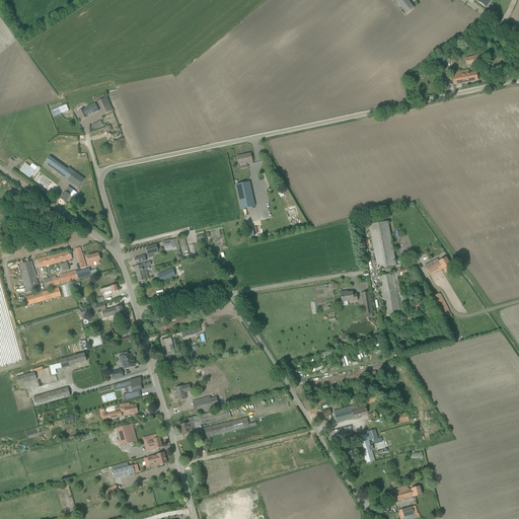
[(394,0),(406,14),(414,8),(406,0),(394,0)]
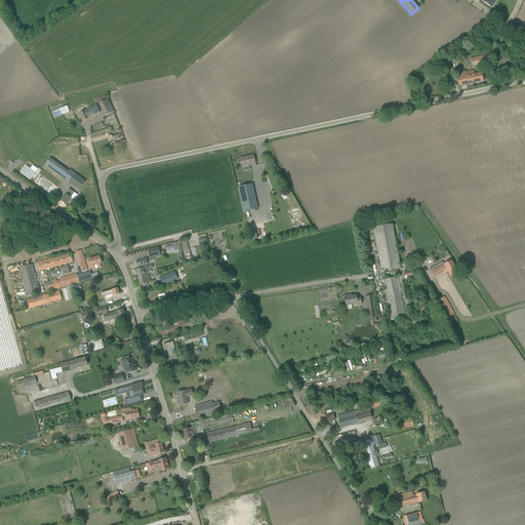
[(459,86),(483,81),(481,73),(474,75),(474,71),(457,74),(459,86)]
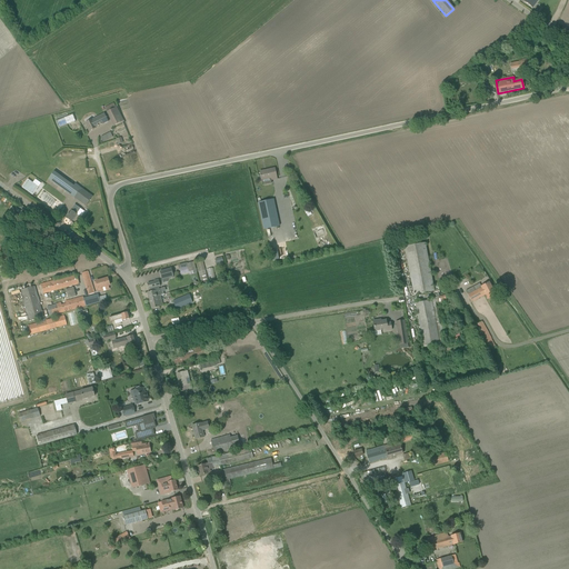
[(107,112),(113,126),(123,121),(117,108),(107,112)]
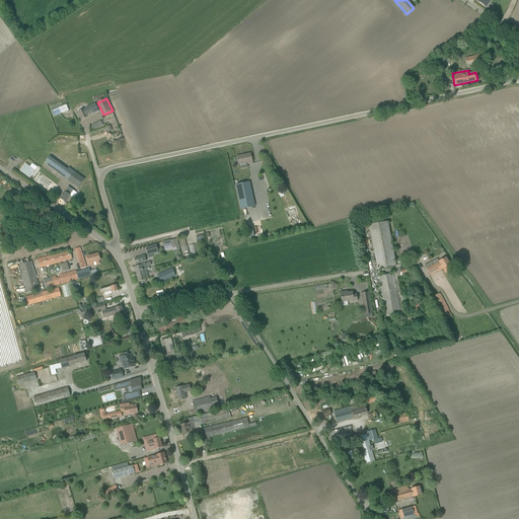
[(95,103),(86,108),(84,105),(81,106),(83,110),(78,113),(81,120),(98,112),(95,103)]
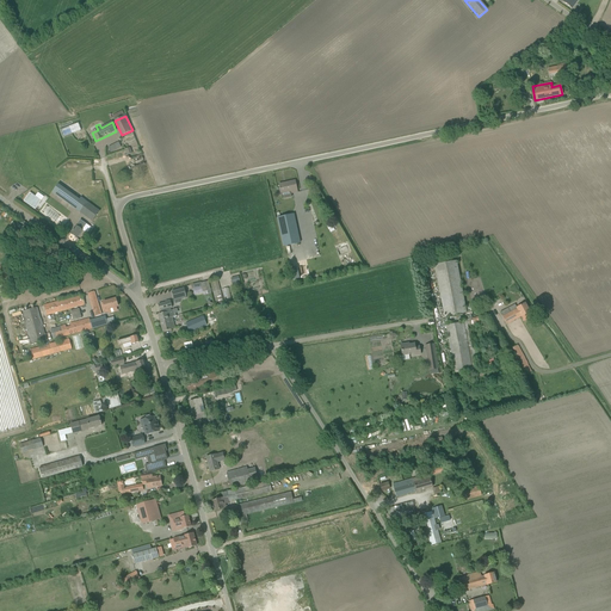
[(63,137),(81,130),(79,123),(60,130),(63,137)]
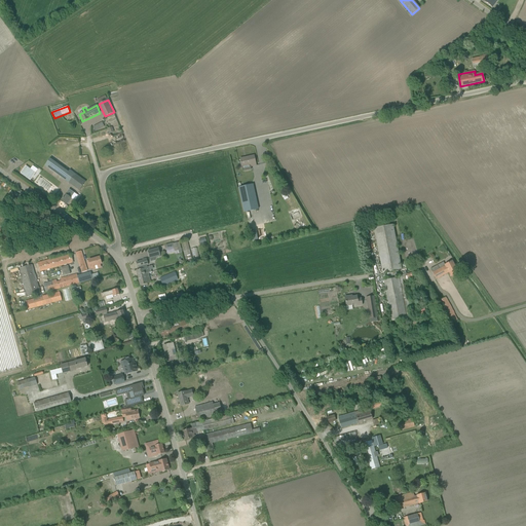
[(256,165),(254,156),(240,159),(241,166),(250,165),(250,167),(256,165)]
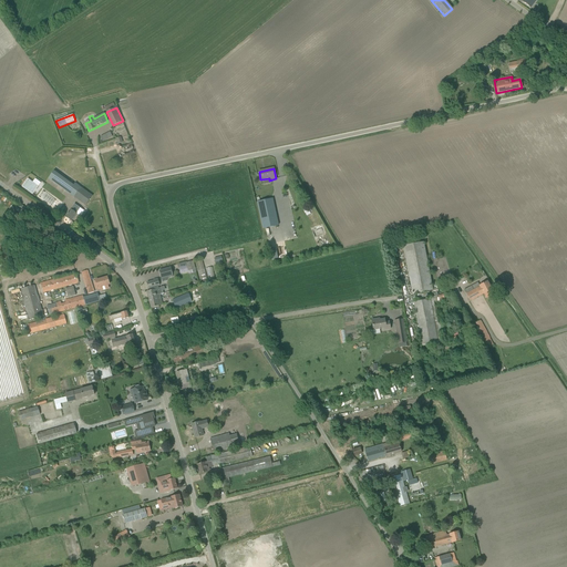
[(26,188),(37,196),(41,188),(31,182),(26,188)]
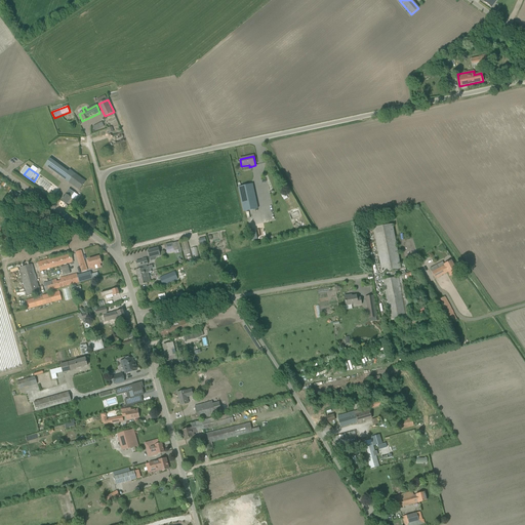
[(75,174),(69,183),(79,190),(85,182),(75,174)]
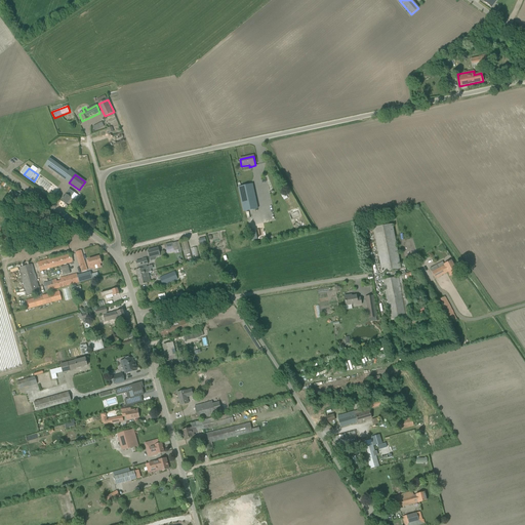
[(240,196),(254,192),(252,184),(238,187),(240,196)]
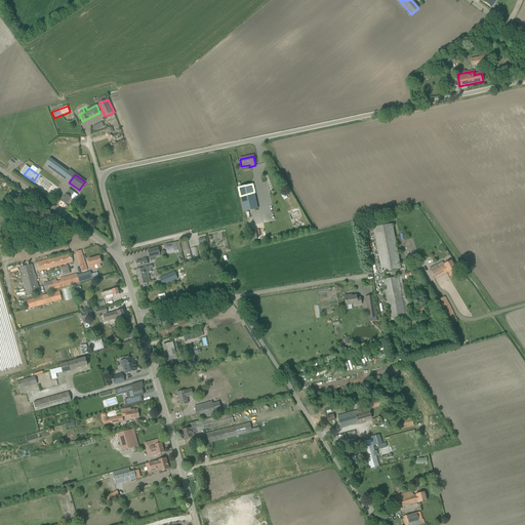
[(69,189),(61,201),(67,205),(71,198),(70,197),(73,192),(69,189)]
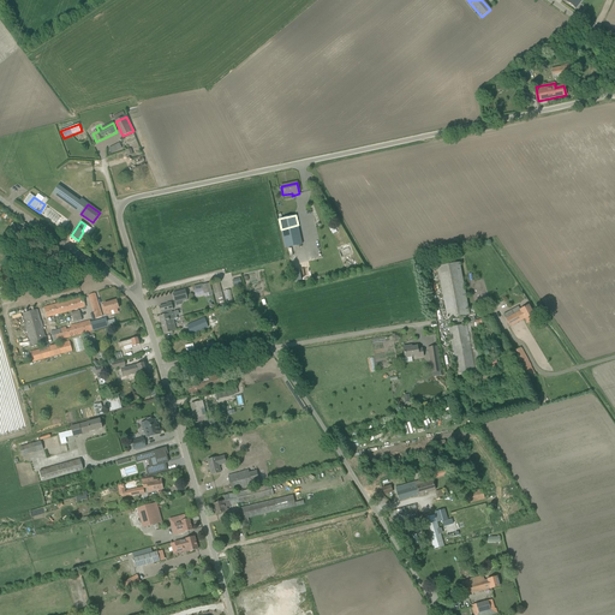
[(437,267),(447,318),(469,315),(459,263),(437,267)]
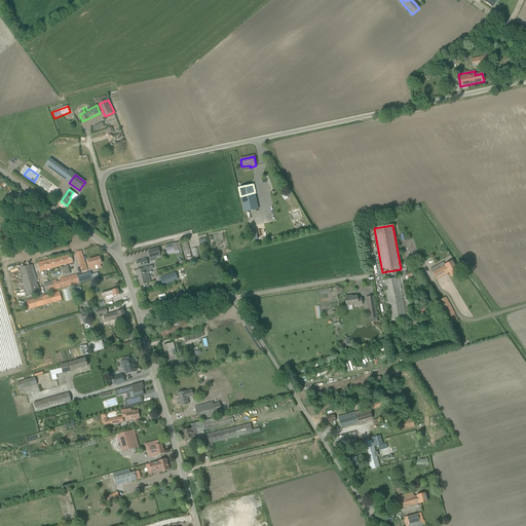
[(193,262),(187,240),(181,241),(187,264),(193,262)]
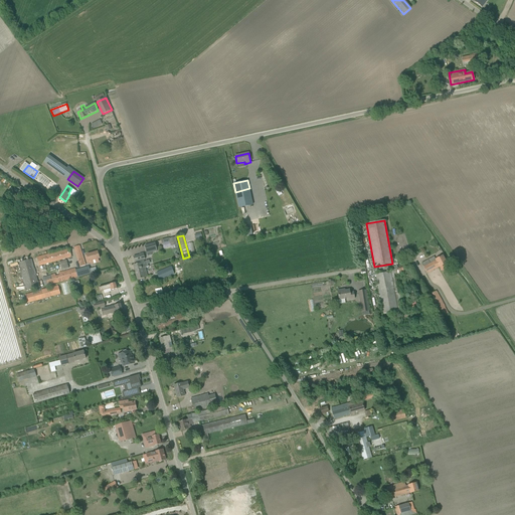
[(155,243),(145,246),(147,252),(153,251),(153,252),(157,250),(155,243)]
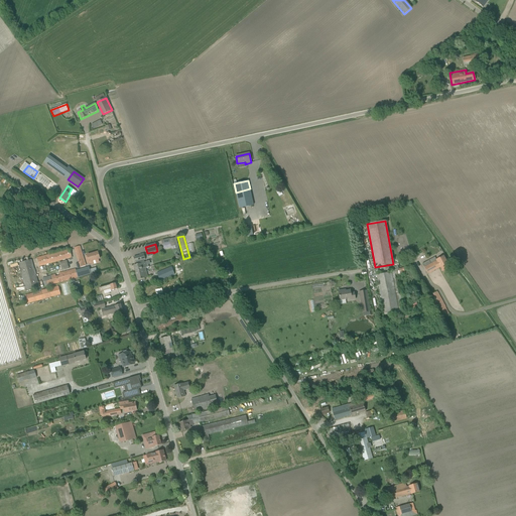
[(80,246),(75,248),(81,267),(86,266),(80,246)]
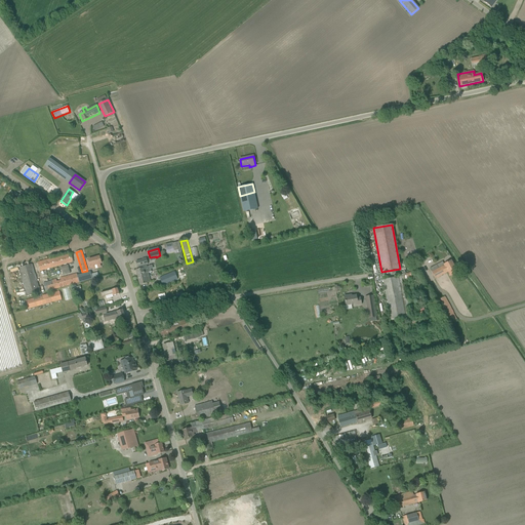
[(40,272),(73,263),(71,252),(37,263),(40,272)]
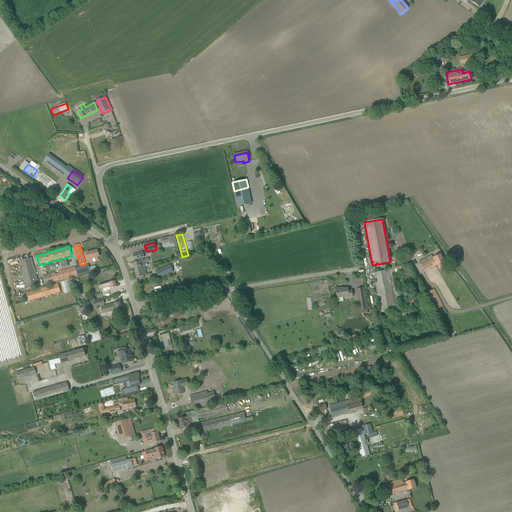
[(99,257),(97,250),(84,254),(87,263),(91,262),(91,263),(99,261),(98,257),(99,257)]
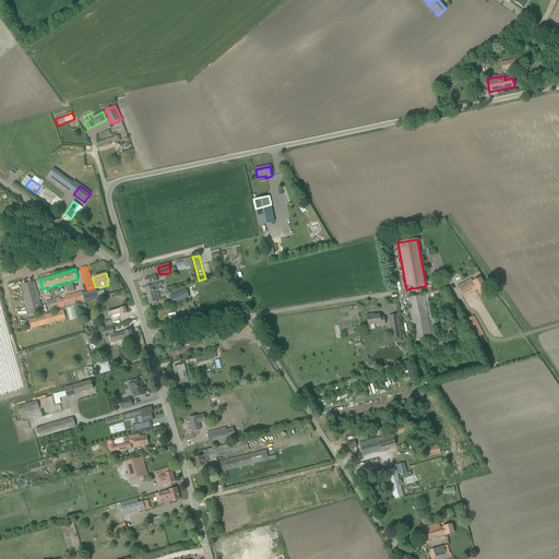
[(147,284),(149,286),(144,287),(146,295),(154,293),(154,292),(157,290),(159,289),(158,284),(156,284),(156,282),(157,281),(156,275),(152,276),(152,277),(144,278),(146,284),(147,284)]
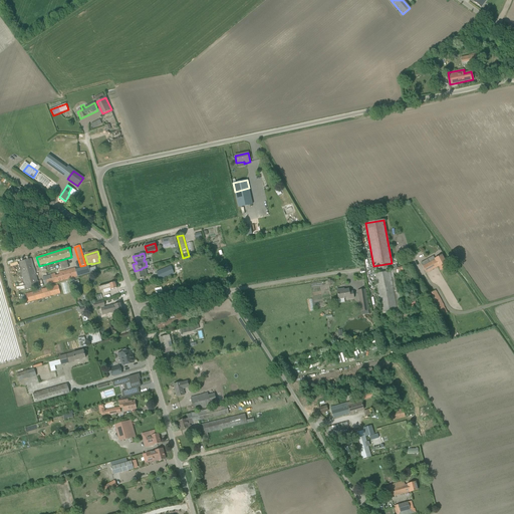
[(439,266),(439,267),(446,263),(442,255),(435,259),(434,256),(421,263),(426,273),(439,266)]
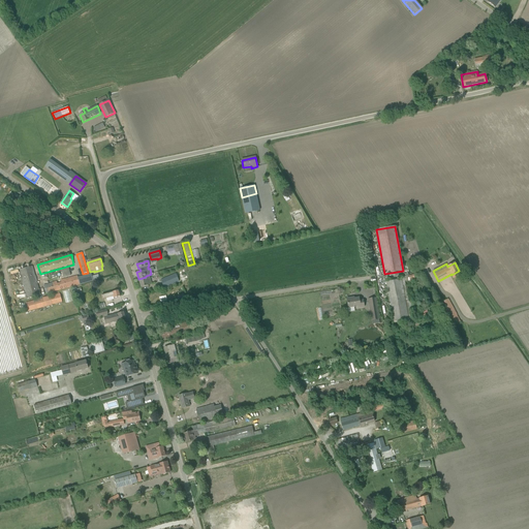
[(32,267),(19,270),(27,299),(40,296),(32,267)]
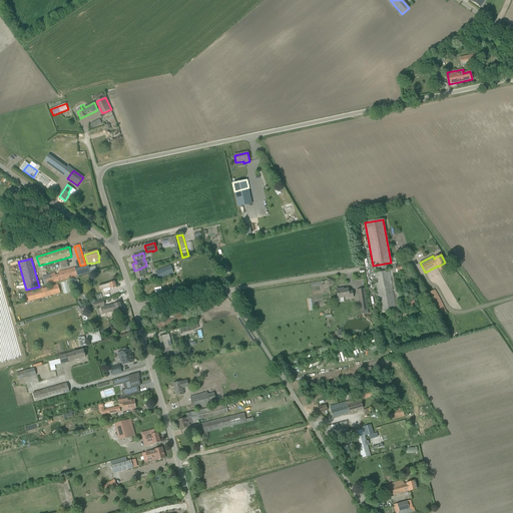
[(173,274),(173,273),(176,272),(175,270),(172,271),(171,269),(174,268),(172,265),(156,272),(159,280),(173,274)]
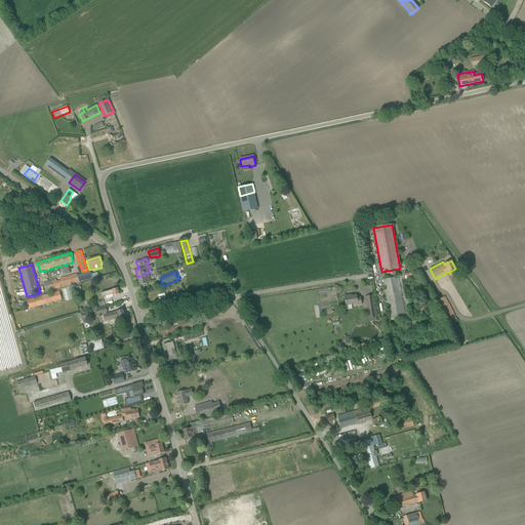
[(77,274),(61,278),(61,280),(56,281),(56,279),(43,283),(46,291),(92,279),(90,272),(77,275),(77,274)]
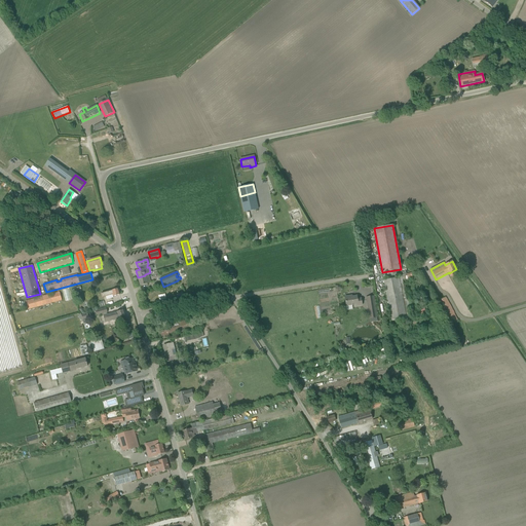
[(138,277),(140,286),(151,283),(148,273),(145,274),(145,275),(138,277)]
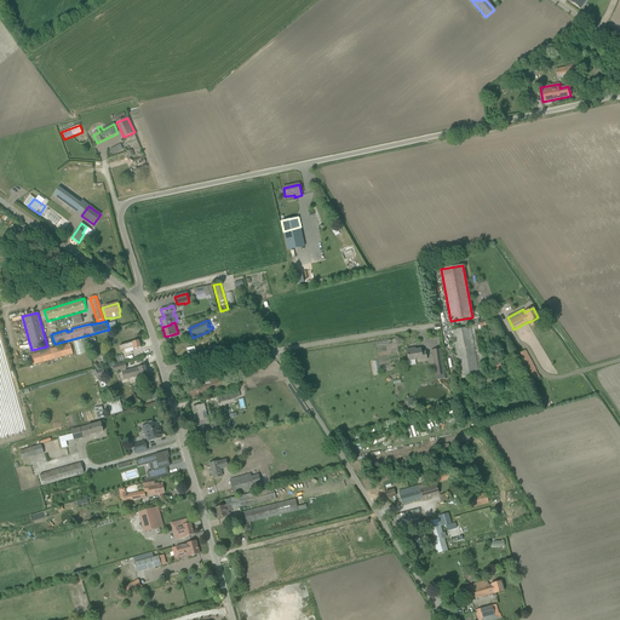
[(474,327),(468,328),(453,331),(461,379),(483,374),(475,331),(474,327)]
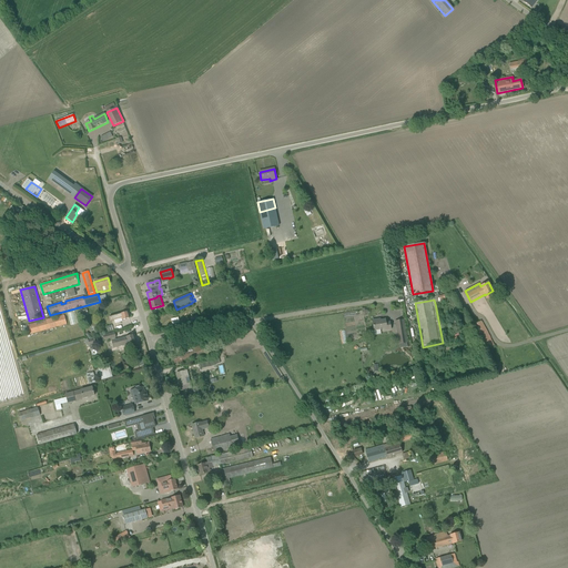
[(130,318),(128,312),(109,317),(110,322),(122,318),(122,321),(130,318)]
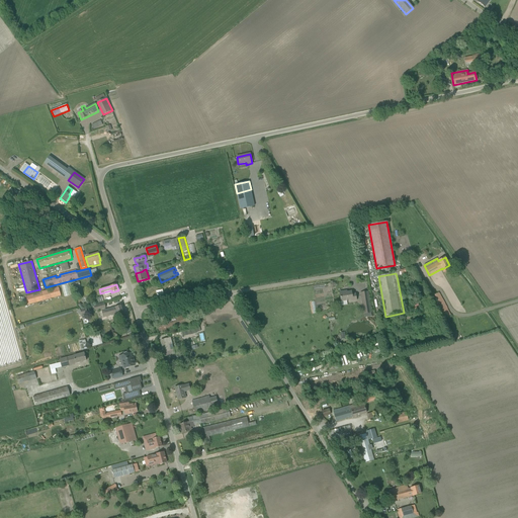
[(25,296),(27,306),(61,295),(59,287),(25,296)]
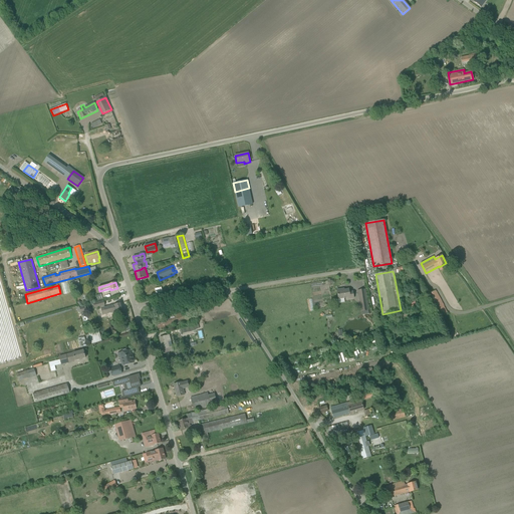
[(341,289),(337,290),(338,299),(350,297),(350,299),(353,298),(352,291),(349,292),(348,289),(341,290),(341,289)]
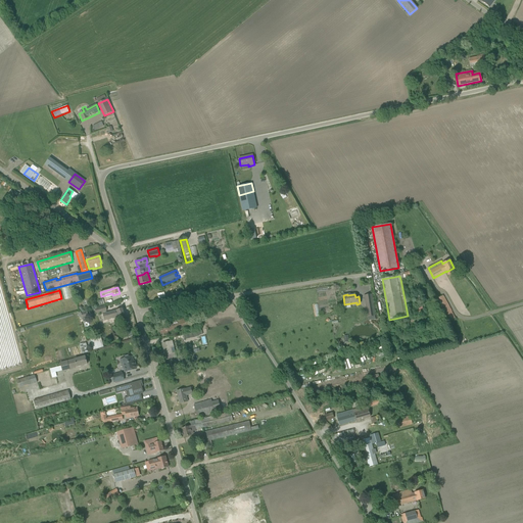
[(435,299),(447,322),(455,318),(443,295),(435,299)]
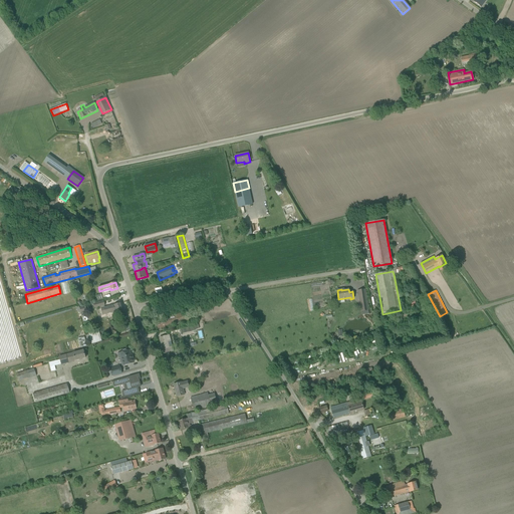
[(365,292),(358,293),(361,311),(368,310),(365,292)]
